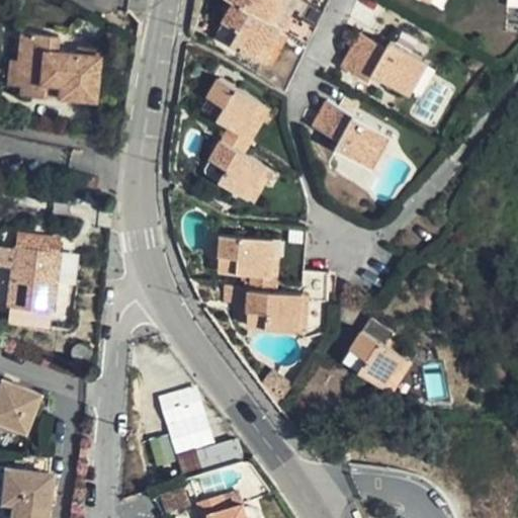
[(287,0),(221,0),(221,2),(231,8),(218,32),(217,37),(219,41),(224,46),(258,63),(266,46),(272,49),(280,33),(273,29),(282,11),(287,0)]
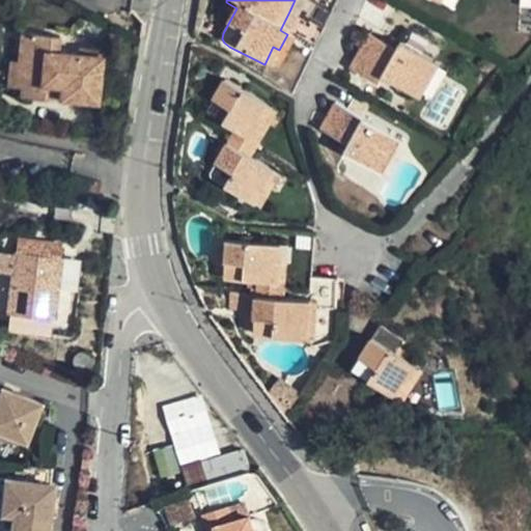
[(417,0),(435,9),(440,0),(459,0),(462,1),(462,0),(417,0)]
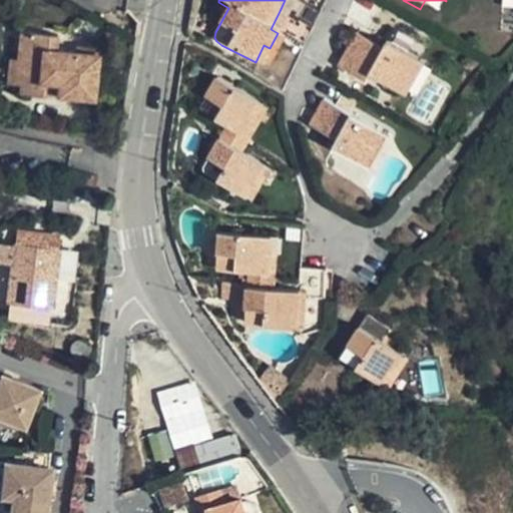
[(425,0),(420,9),(429,15),(437,0),(425,0)]
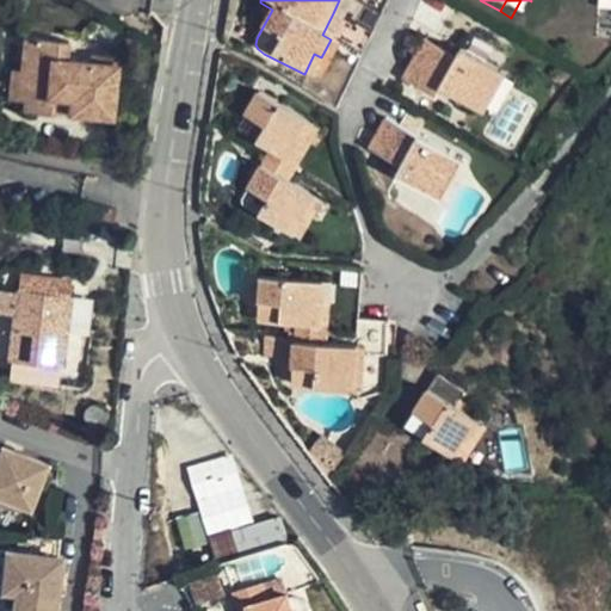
[(322,35),(331,39),(343,18),(333,13),(322,35)]
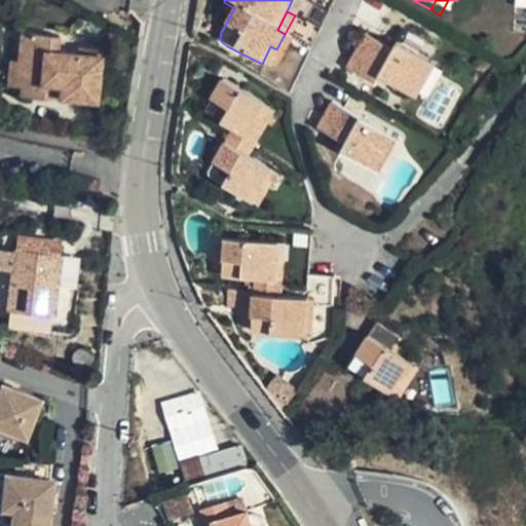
[(101,102),(108,49),(82,45),(81,53),(60,50),(61,36),(26,32),(23,60),(14,59),(11,84),(26,86),(25,96),(50,98),(51,84),(71,87),(70,98),(101,102)]
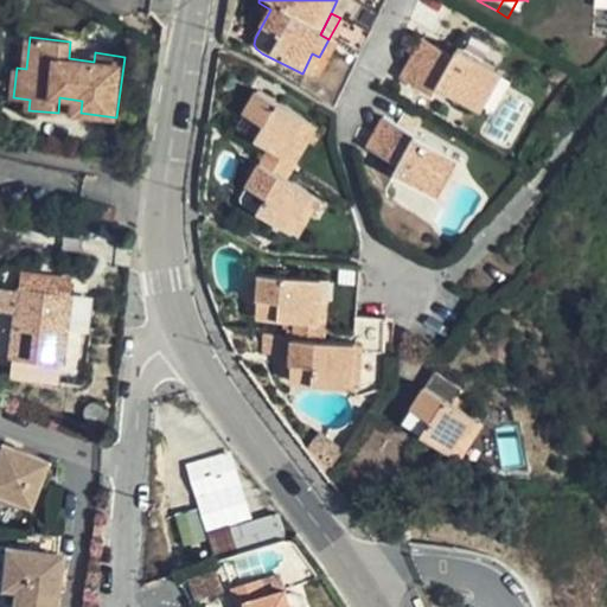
[(427,58),(435,42),(425,37),(416,52),(427,58)]
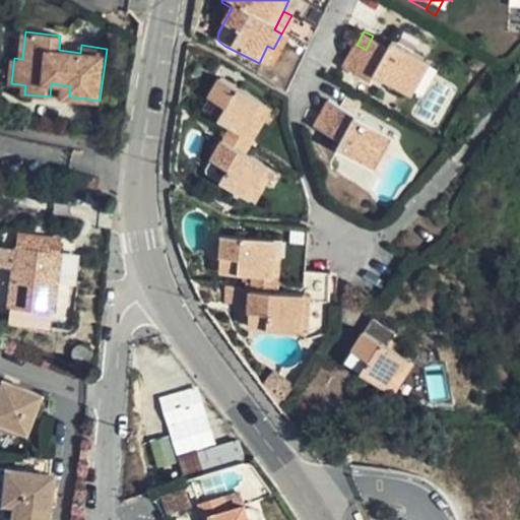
[(267,46),(259,63),(272,70),(288,38),(281,34),(273,49),(267,46)]
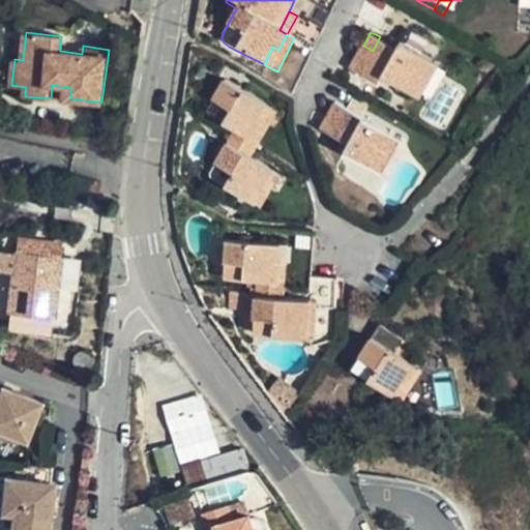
[(416,93),(437,58),(404,40),(400,48),(380,36),(373,51),(363,46),(352,66),(380,82),(384,75),(416,93)]
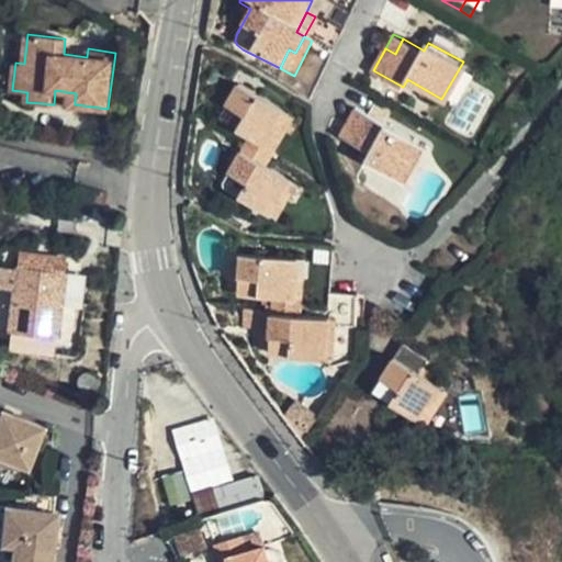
[(472,67),(463,62),(441,99),(450,103),(472,67)]
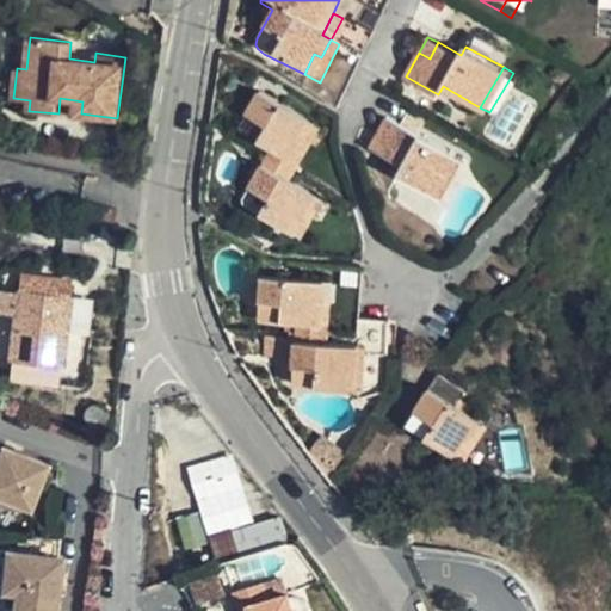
[(308,104),(254,74),(233,111),(257,127),(244,149),(272,167),(301,117),(308,104)]
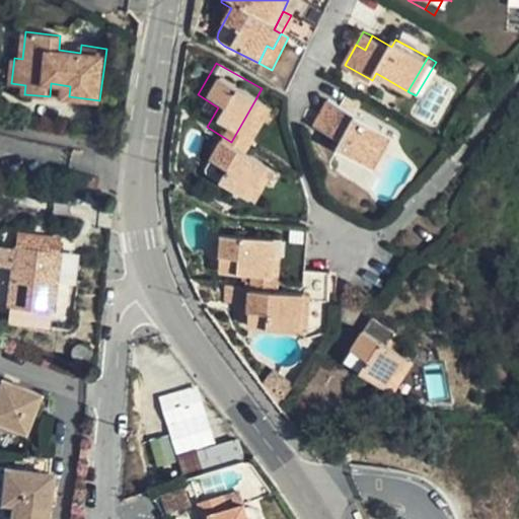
[(277,113),(282,100),(262,88),(255,99),(277,113)]
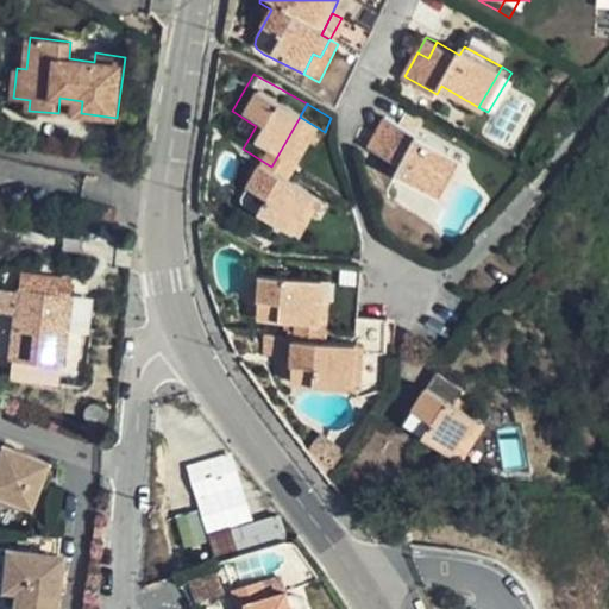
[(384,125),(372,145),(387,155),(381,165),(400,177),(395,187),(429,207),(453,164),(384,125)]
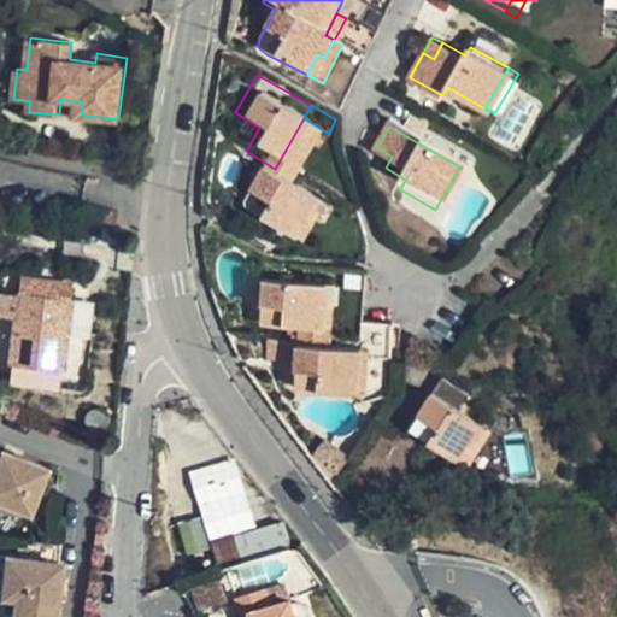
[(392,157),(377,147),(371,159),(386,168),(392,157)]
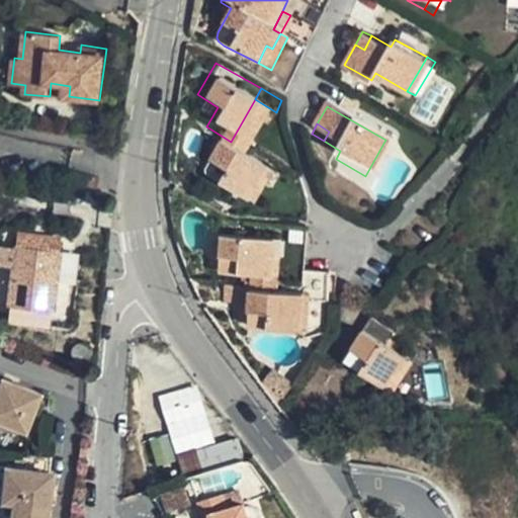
[(231,142),(206,126),(186,162),(187,166),(188,170),(190,174),(195,176),(223,193),(233,177),(236,179),(248,160),(227,147),(231,142)]
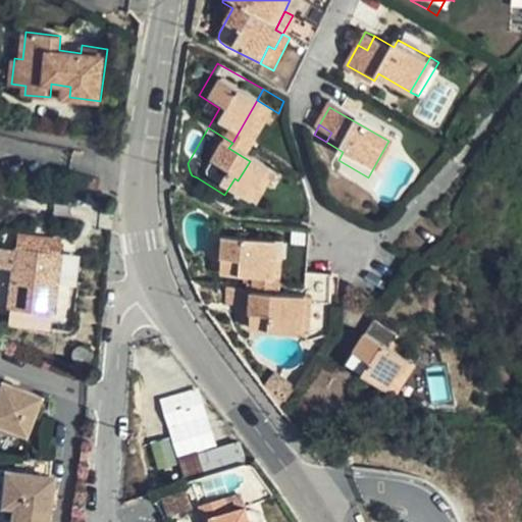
[(235,178),(224,195),(236,203),(257,165),(250,161),(238,180),(235,178)]
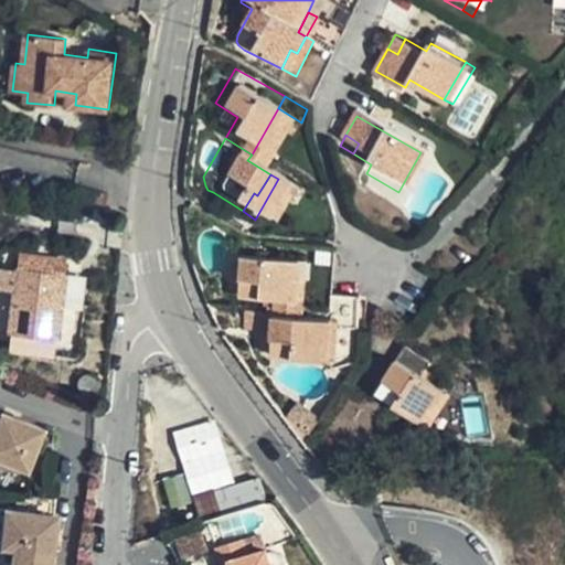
[(280,296),(279,307),(289,308),(291,277),(288,277),(289,255),(237,249),(236,279),(235,284),(235,288),(238,290),(242,292),(244,294),(280,296)]
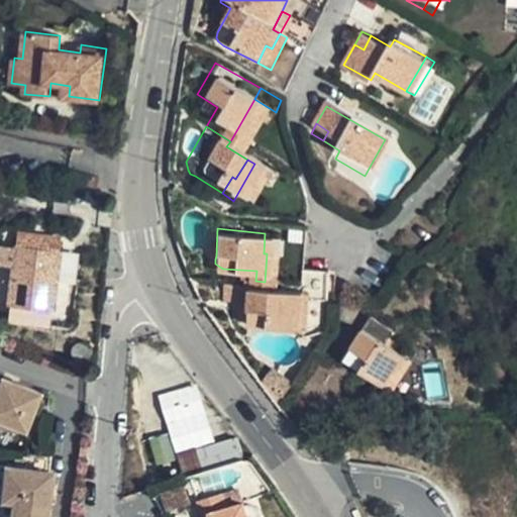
[(265,282),(270,282),(274,234),(265,233),(264,253),(267,253),(265,282)]
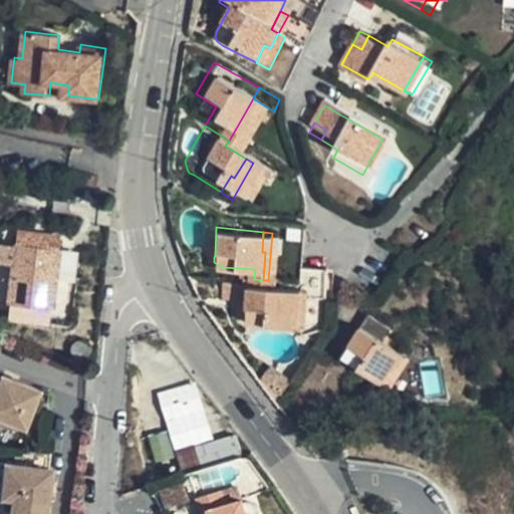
[(19,243),(63,246),(64,236),(19,233),(19,243)]
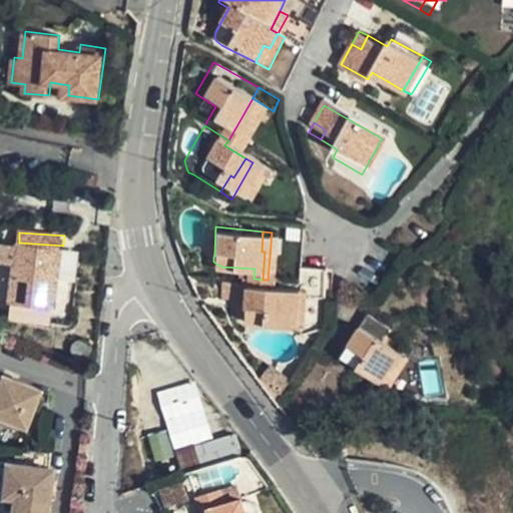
[(59,308),(63,245),(19,242),(14,304),(59,308)]
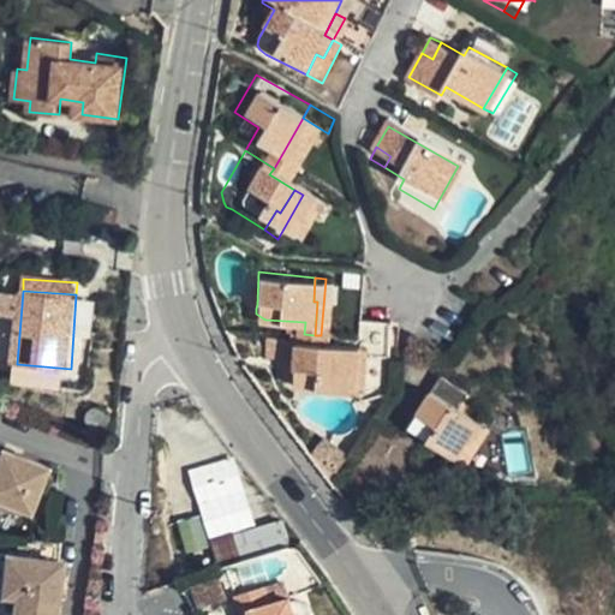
[(315,335),(304,334),(300,377),(300,383),(302,386),(365,392),(368,353),(392,354),(394,322),(365,318),(364,339),(321,335),(315,335)]
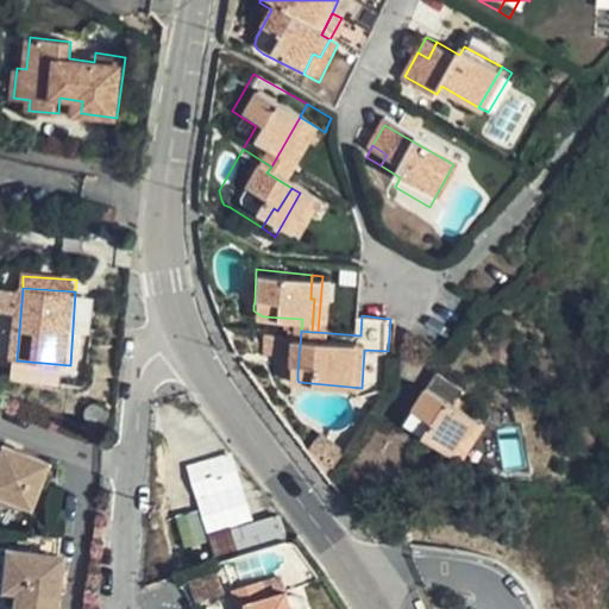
[(428,433),(451,447),(463,431),(471,437),(483,419),(457,401),(465,387),(440,370),(399,429),(420,444),(428,433)]
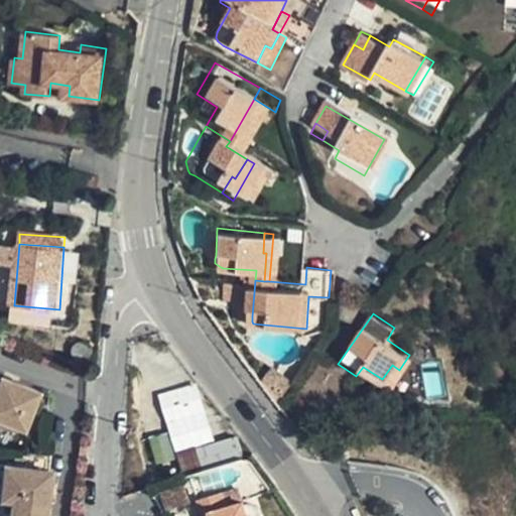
[(392,365),(382,379),(394,388),(414,358),(409,355),(399,370),(392,365)]
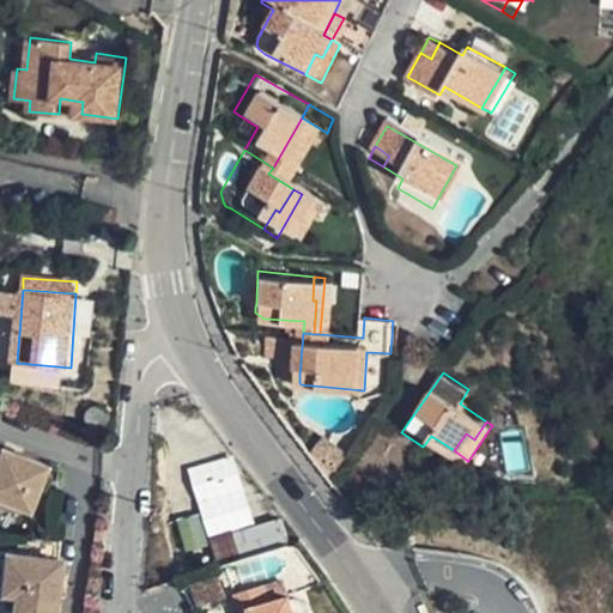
[(0,489),(36,504),(54,461),(14,442),(12,447),(0,444),(0,489)]
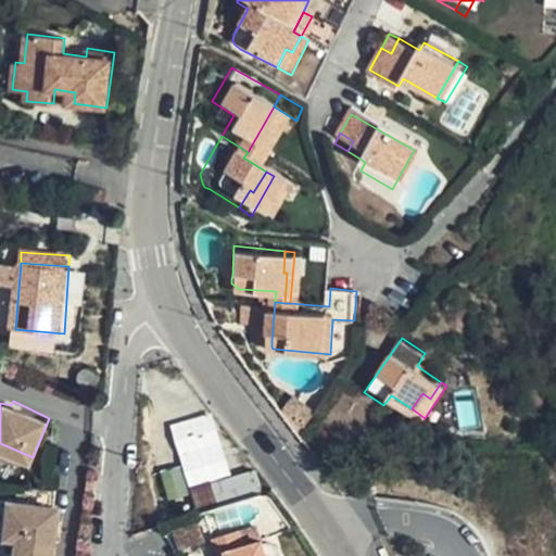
[(217,509),(258,496),(252,475),(212,487),(217,509)]
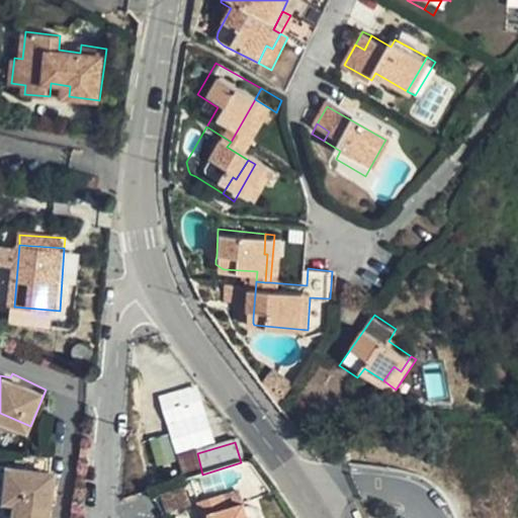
[(46,517),(49,502),(55,503),(61,468),(52,467),(55,451),(28,447),(25,463),(14,461),(8,496),(23,498),(19,517),(17,516),(16,517),(46,517)]
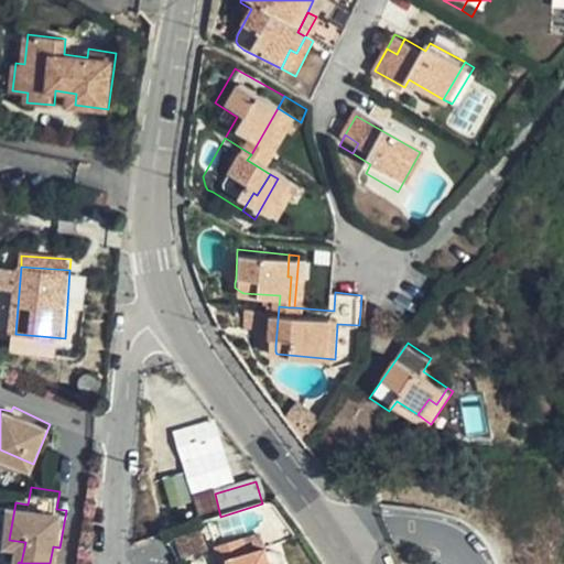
[(194,499),(202,522),(220,517),(215,494),(194,499)]
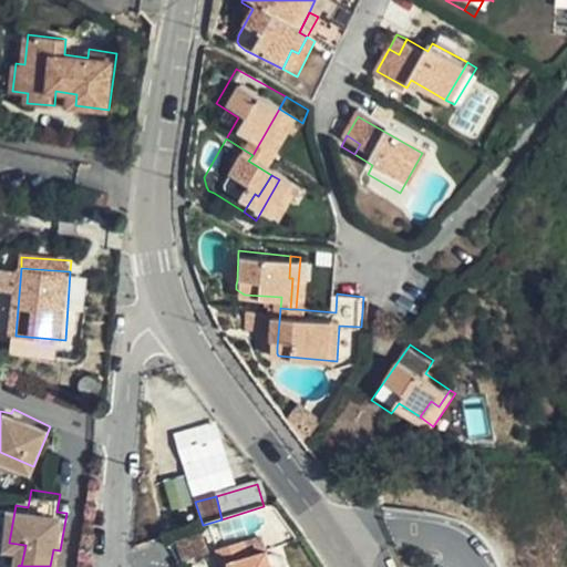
[(257,534),(234,540),(239,559),(263,553),(257,534)]
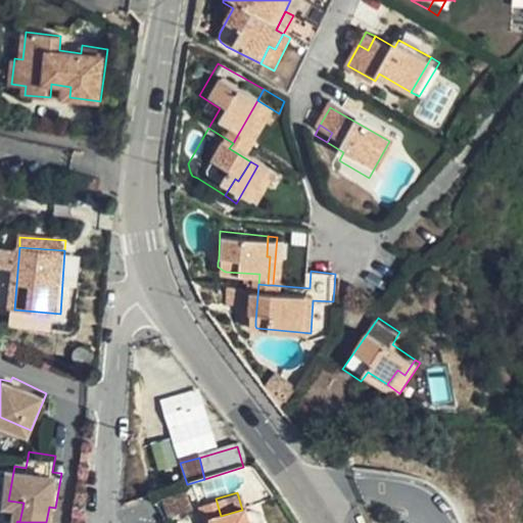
[(205,521),(221,516),(216,498),(193,505),(199,522),(205,521)]
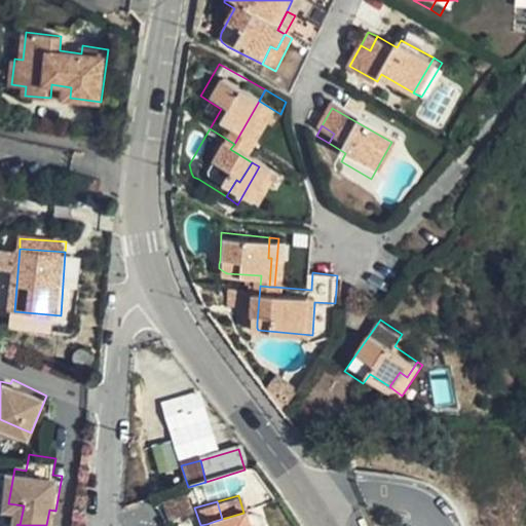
[(248,525),(243,513),(222,519),(207,524),(207,525),(248,525)]
